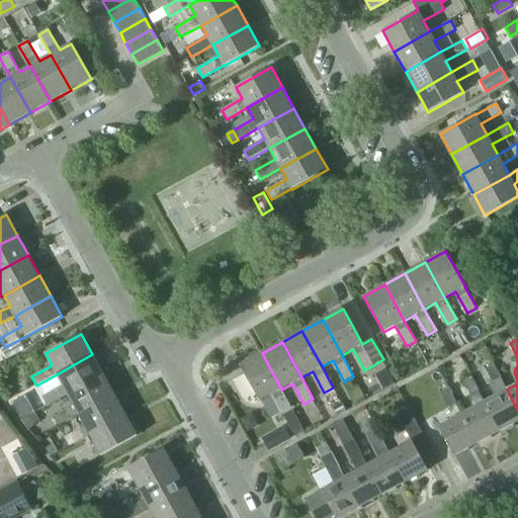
[(305,431),(281,390),(262,353),(241,365),(260,401),(272,395),(295,436),(305,431)]
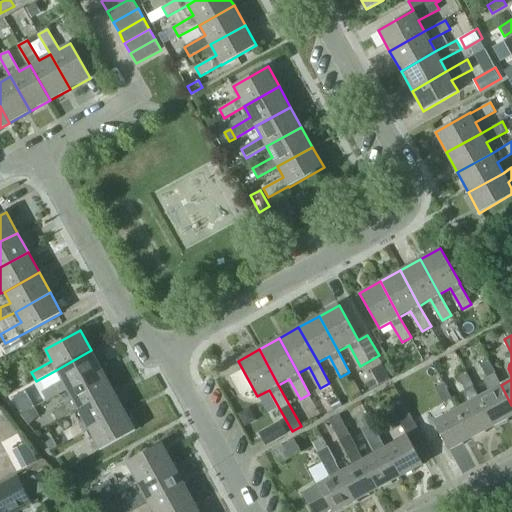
[(47,401),(67,390),(102,370),(91,350),(56,370),(62,381),(42,392),(47,401)]
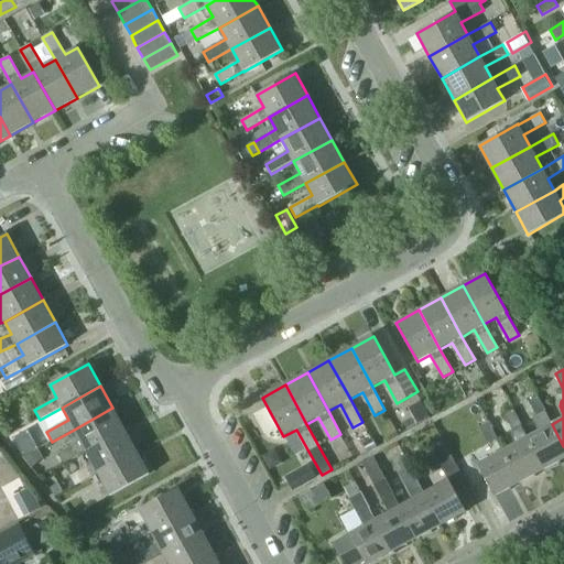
[(537,418),(546,412),(538,396),(529,401),(537,418)]
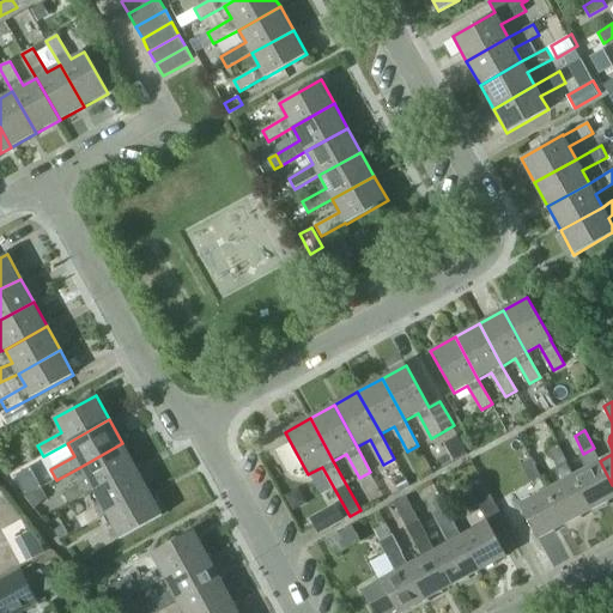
[(70,504),(93,491),(135,467),(122,443),(80,467),(87,480),(64,493),(70,504)]
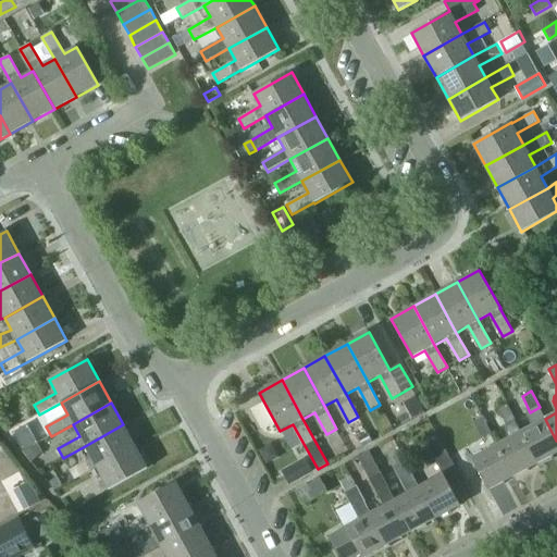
[(516,420),(507,404),(498,409),(507,425),(516,420)]
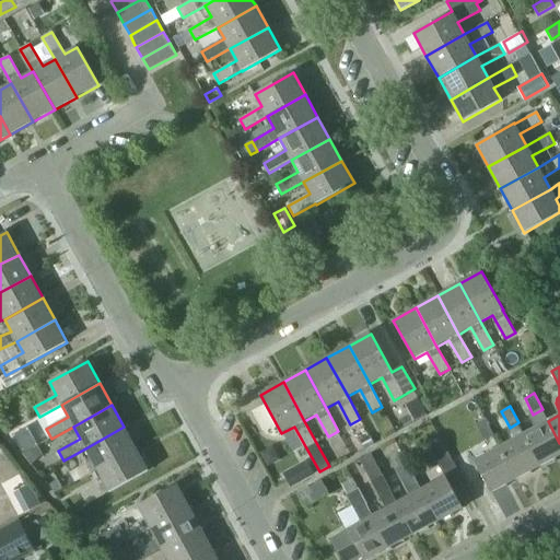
[(476,424),(486,441),(494,435),(486,420),(476,424)]
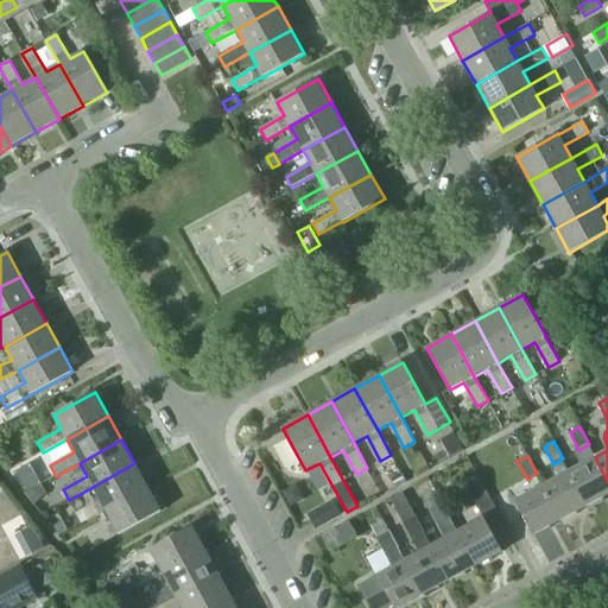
[(607,481),(595,457),(569,472),(587,506),(607,494),(607,481)]
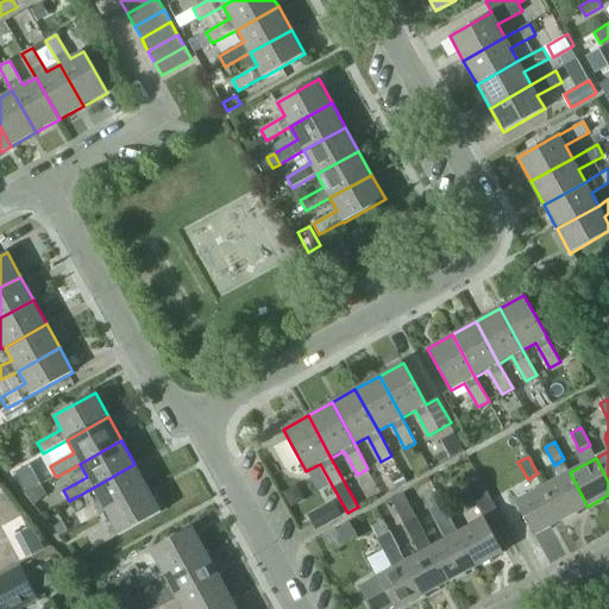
[(100,501),(76,514),(82,525),(106,512),(148,488),(135,464),(93,488),(100,501)]
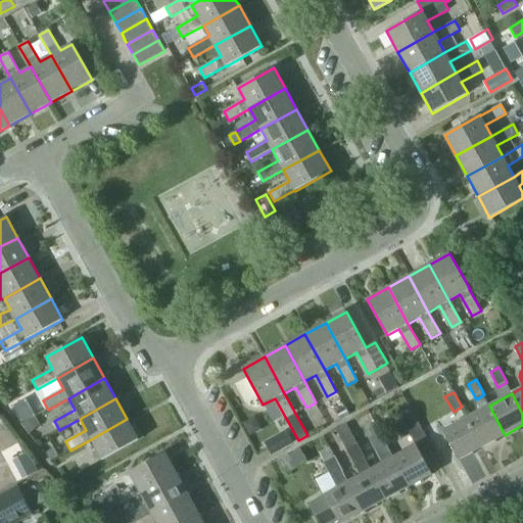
[(489,406),(467,418),(482,447),(505,435),(489,406)]
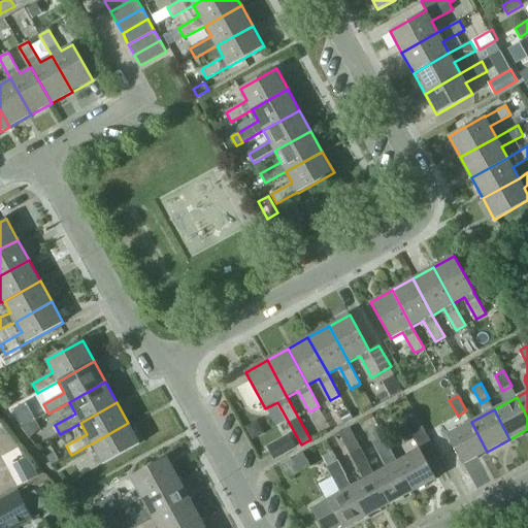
[(397,462),(413,492),(436,479),(421,450),(431,443),(418,418),(398,428),(405,443),(414,439),(420,450),(398,462),(397,462)]
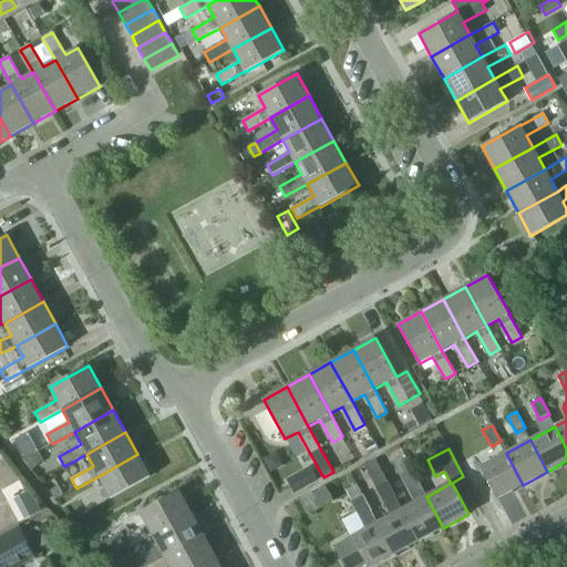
[(497,498),(523,485),(506,453),(481,466),(497,498)]
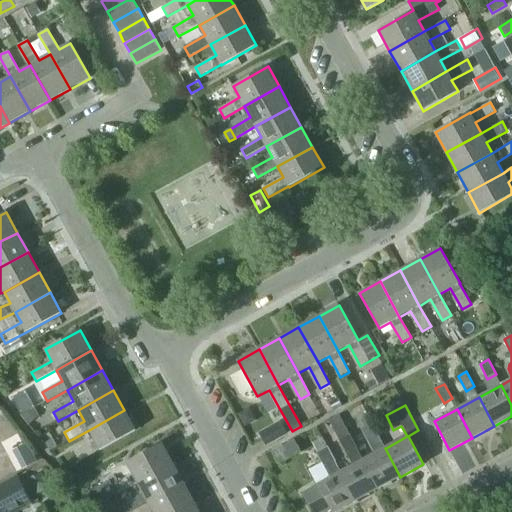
[(136,431),(124,410),(89,430),(95,441),(75,452),(80,461),(100,450),(101,450),(136,431)]
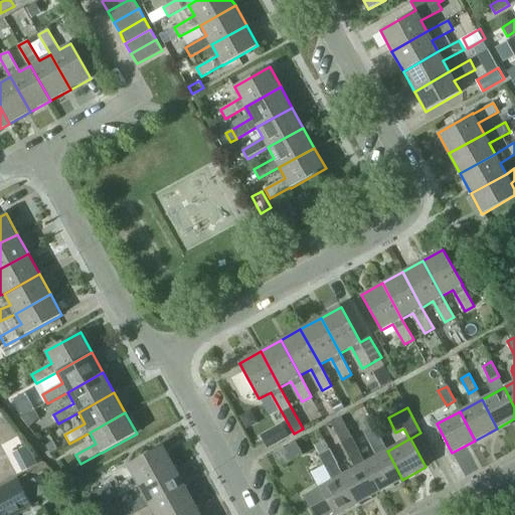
[(380,492),(402,480),(387,451),(388,451),(374,424),(365,430),(373,444),(371,444),(378,456),(366,462),(365,463),(380,492)]
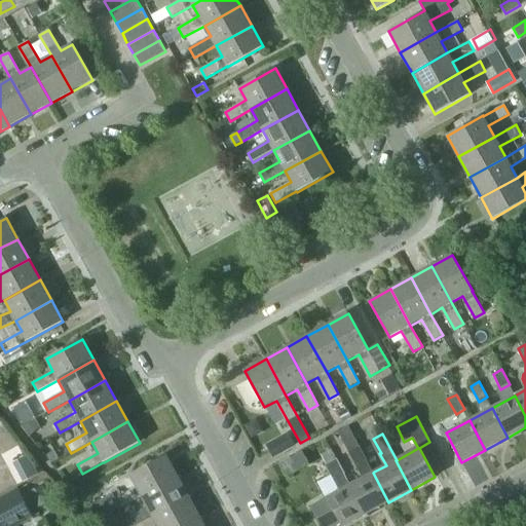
[(295,446),(290,435),(267,447),(273,458),(295,446)]
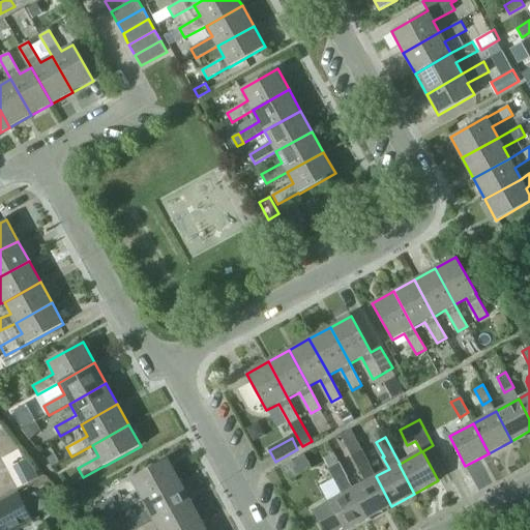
[(372,464),(363,449),(354,454),(361,469),(372,464)]
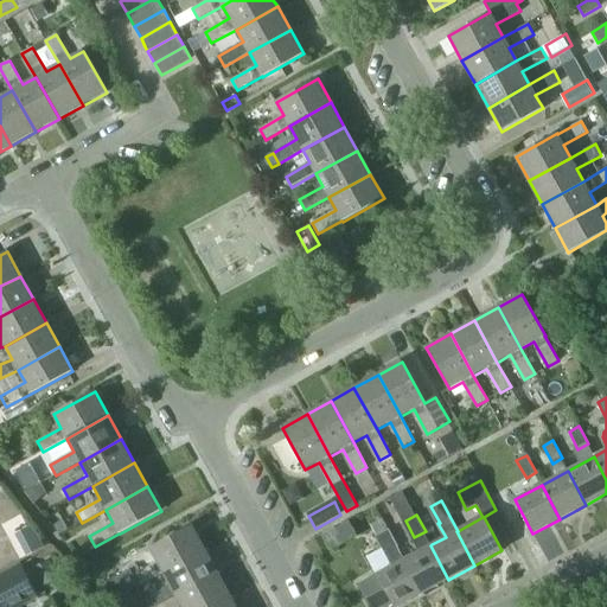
[(334,550),(362,534),(352,518),(325,535),(334,550)]
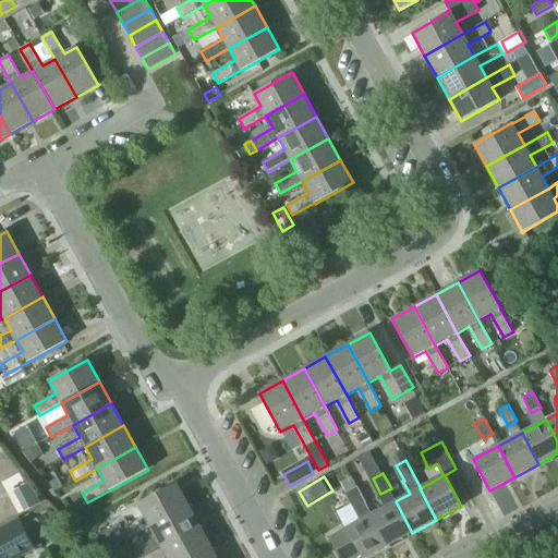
[(129,540),(150,526),(190,506),(177,483),(138,505),(145,517),(123,529),(120,523),(94,537),(102,554),(129,540)]
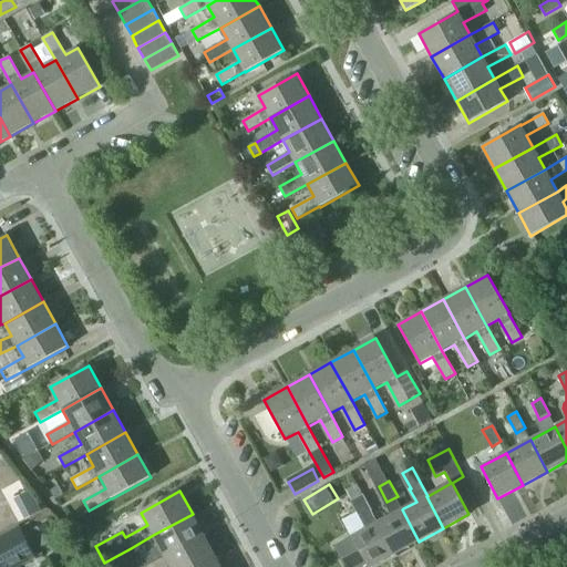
[(366,529),(336,545),(347,566),(361,566),(367,564),(368,566),(371,566),(395,554),(379,522),(364,494),(351,502),(366,529)]
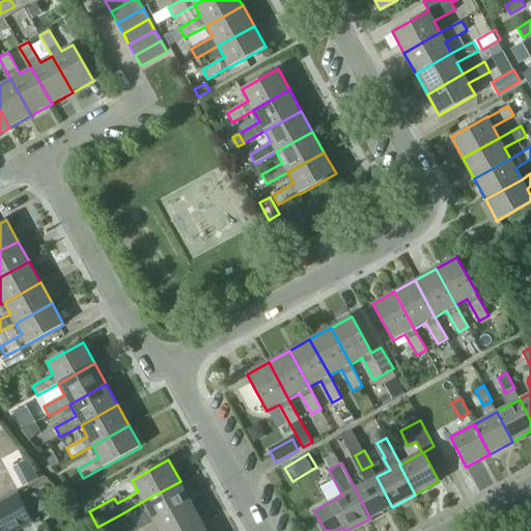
[(372,465),(362,470),(361,470),(367,482),(355,488),(370,519),(392,507),(376,477),(378,476),(372,465)]
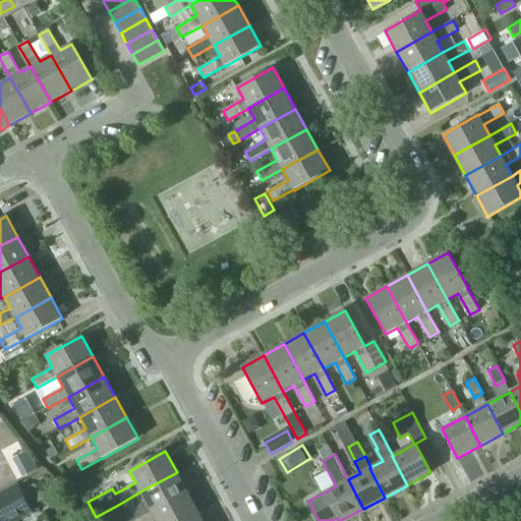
[(129,520),(135,520),(152,512),(187,493),(177,472),(140,491),(147,503),(126,514),(129,520)]
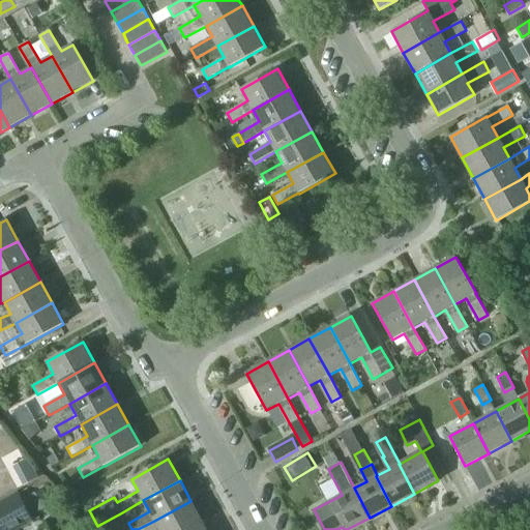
[(33,513),(51,505),(42,489),(26,497),(33,513)]
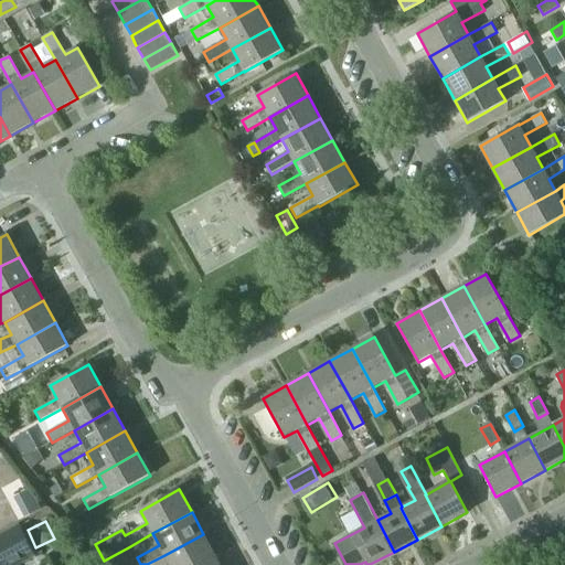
[(17,564),(34,556),(19,526),(0,535),(0,564),(17,564)]
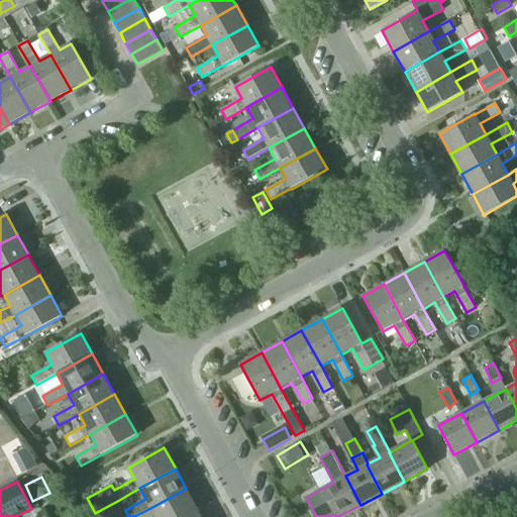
[(182,516),(197,509),(186,489),(150,508),(156,516),(182,516)]
